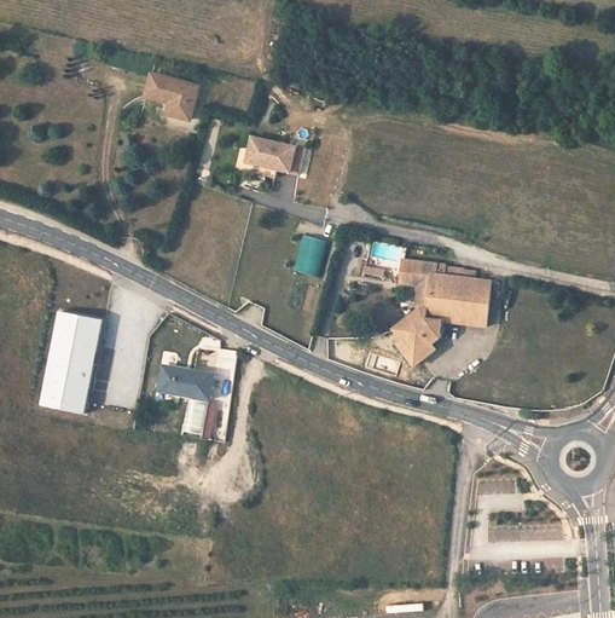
[(198,82),(152,69),(145,92),(169,98),(167,109),(189,115),(198,82)]
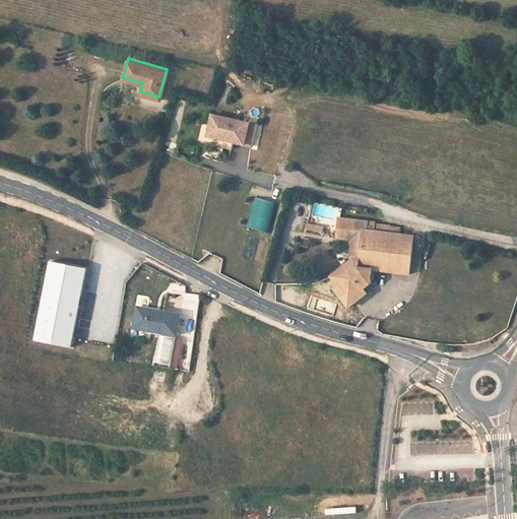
[(251,144),(256,123),(211,113),(209,123),(201,121),(197,139),(231,147),(233,140),(251,144)]
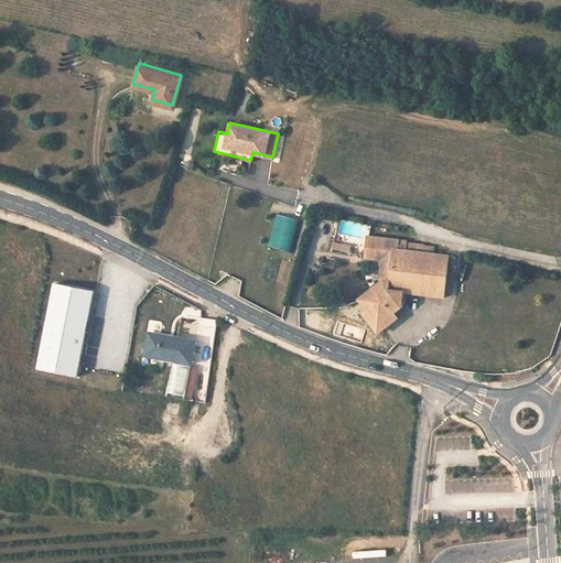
[(263,244),(289,251),(299,219),(273,212),(263,244)]
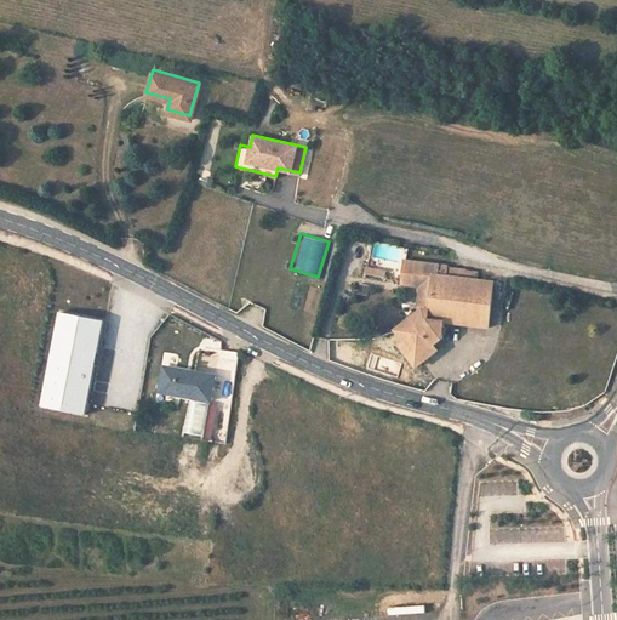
[(443,267),(401,265),(399,288),(417,289),(415,311),(420,312),(392,334),(401,346),(413,360),(432,347),(441,340),(443,323),(487,326),(491,282),(441,278),(443,267)]
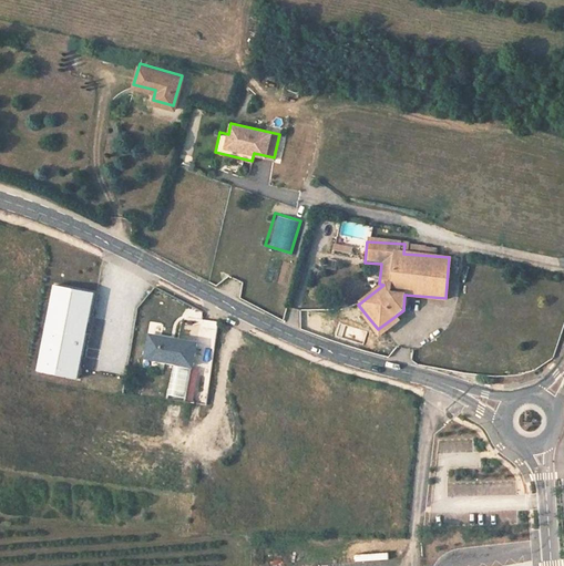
[(450,247),(404,244),(403,254),(449,257),(450,247)]
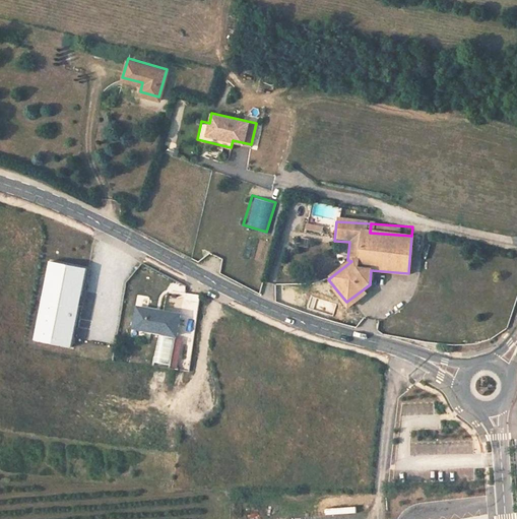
[(70,345),(84,268),(48,261),(34,338),(70,345)]
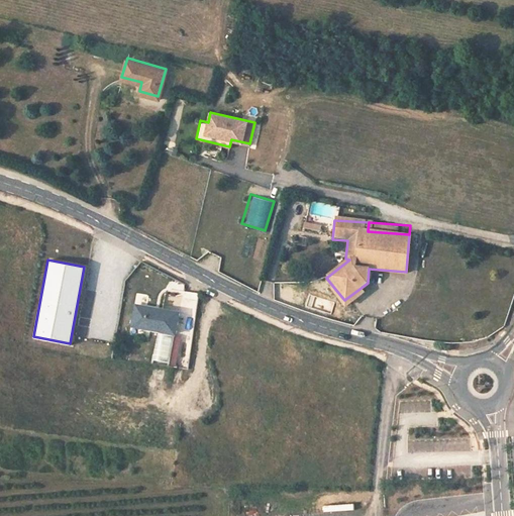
[(344,300),(334,288),(329,291),(343,309),(363,293),(360,289),(344,300)]
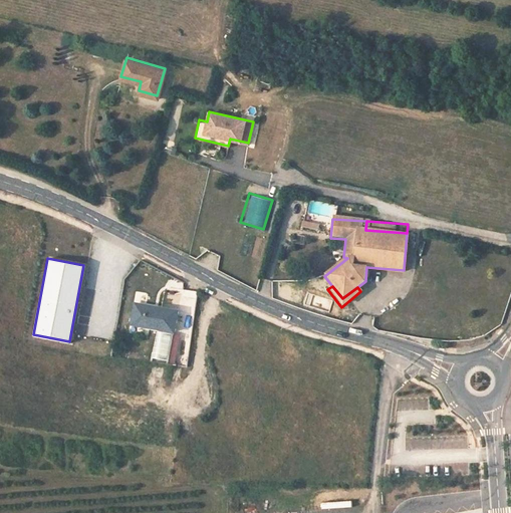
[(175,311),(134,303),(130,324),(171,331),(175,311)]
